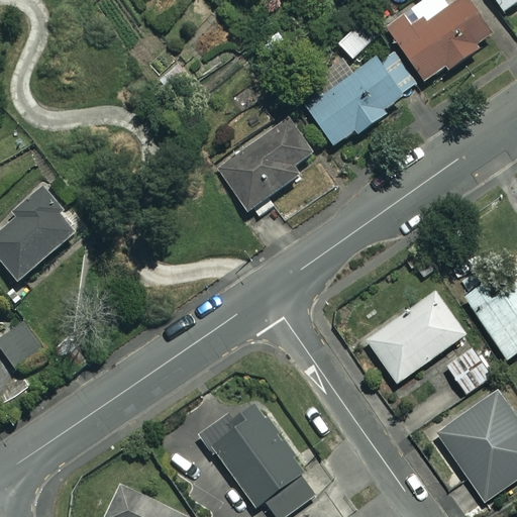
[(404,56),(422,85),(503,34),(481,0),(431,0),(387,27),(404,56)]
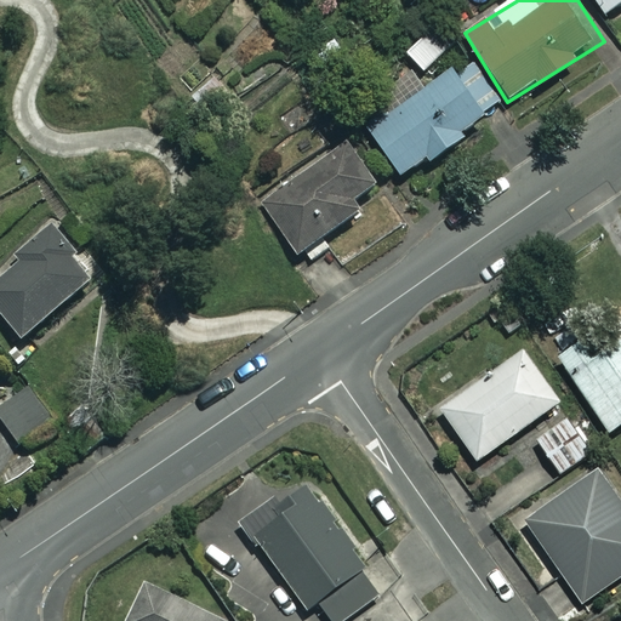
[(620,10),(620,0),(592,0),(605,21),(620,10)]
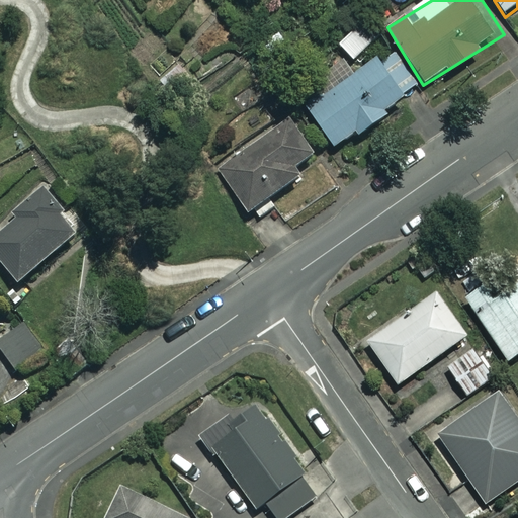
[(354,60),(378,35),(363,20),(339,46),(354,60)]
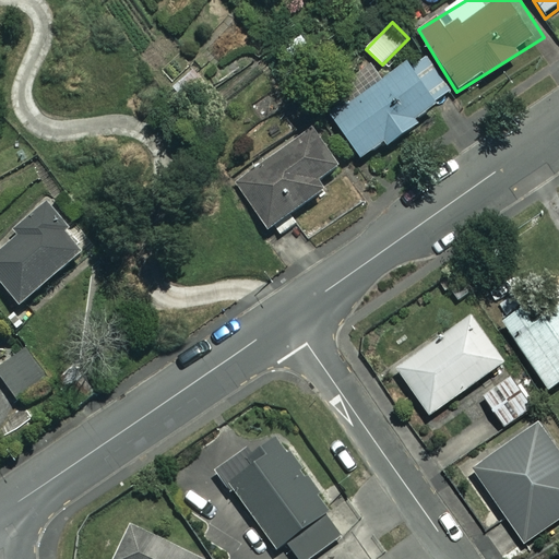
[(325,109),(359,163),(417,127),(413,118),(456,92),(437,60),(415,73),(406,59),(325,109)]
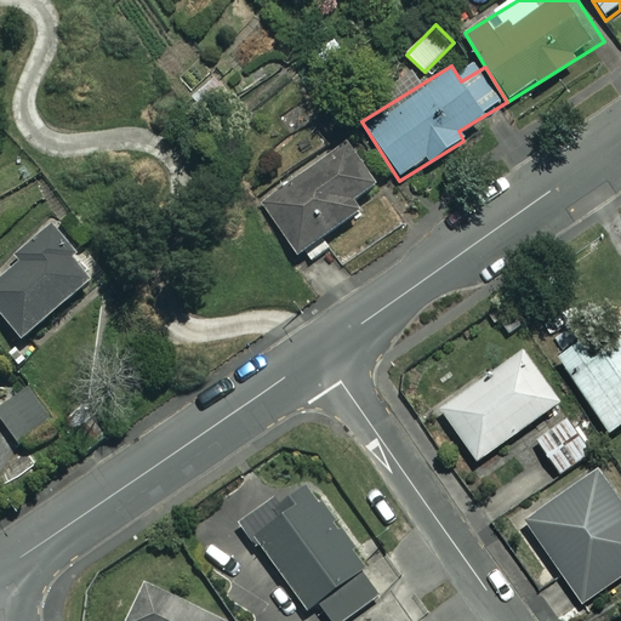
[(368,163),(349,140),(260,205),(298,258),(359,214),(352,204),(377,186),(363,166),(368,163)]
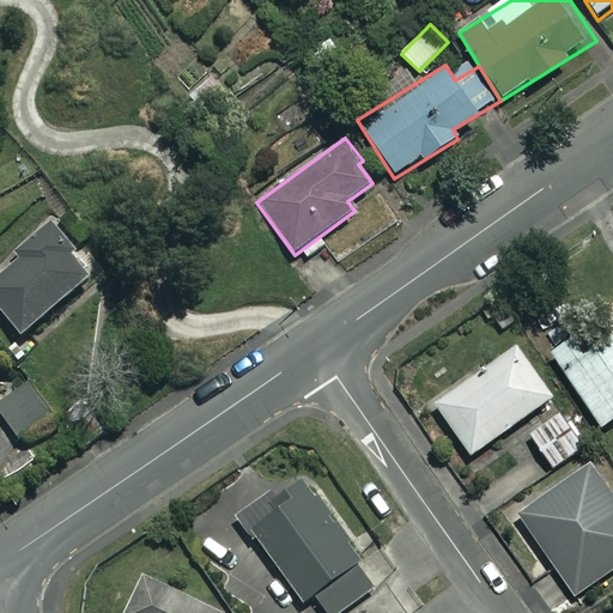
[(89,279),(52,235),(0,277),(0,313),(20,337),(89,279)]
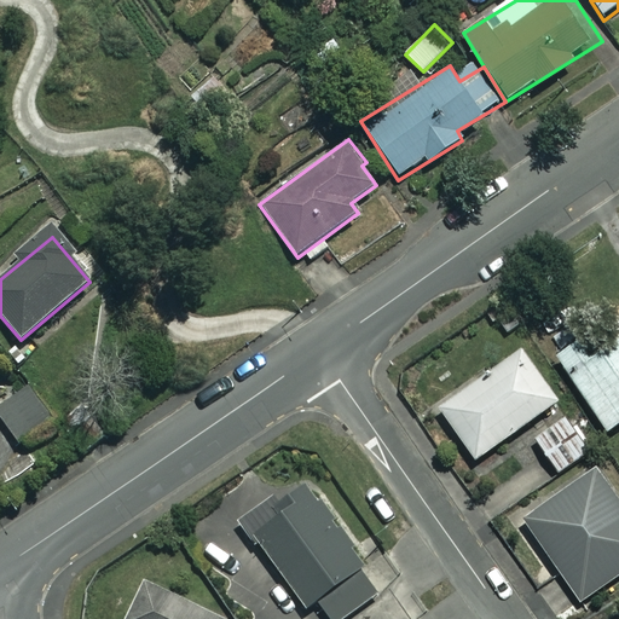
[(618,319),(615,314),(554,358),(606,432),(618,422),(618,319)]
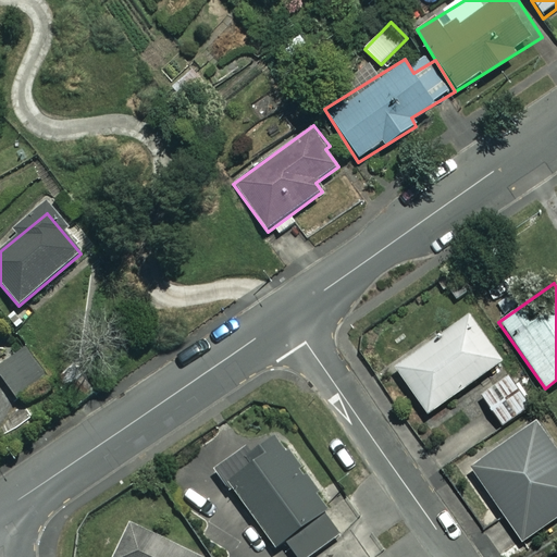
[(500,362),(468,317),(394,369),(426,415),(500,362)]
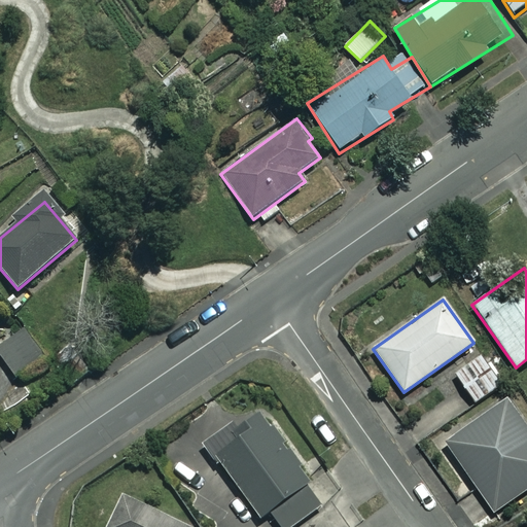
[(49,358),(31,328),(0,347),(0,353),(16,380),(49,358)]
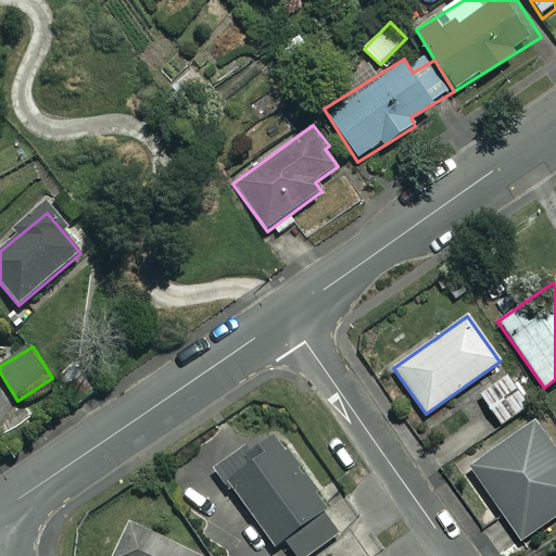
[(532,403),(510,374),(479,396),(501,426),(532,403)]
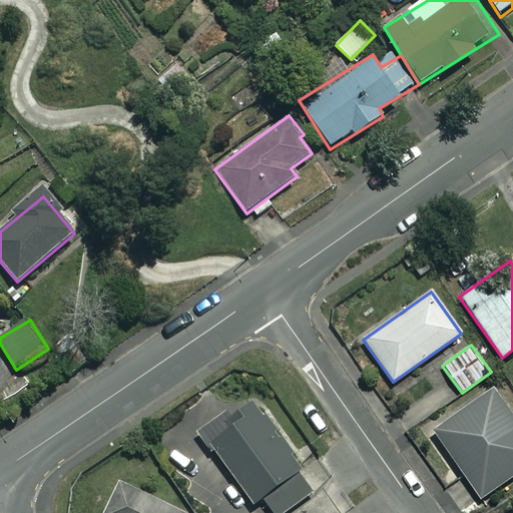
[(512,477),(512,416),(493,390),(433,434),(482,500),(512,477)]
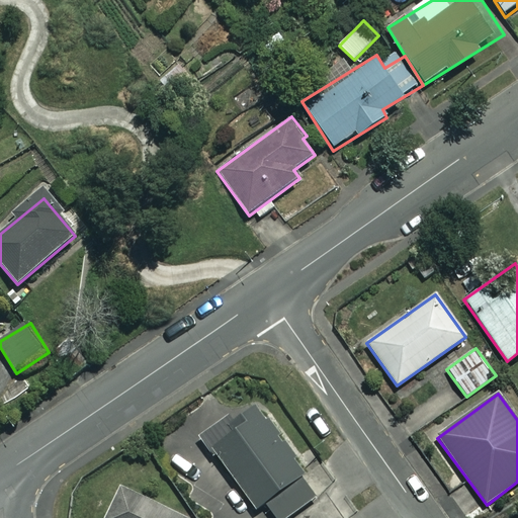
[(311,469),(257,396),(197,439),(252,515),(262,508),(268,517),(294,517),(319,501),(301,477),(311,469)]
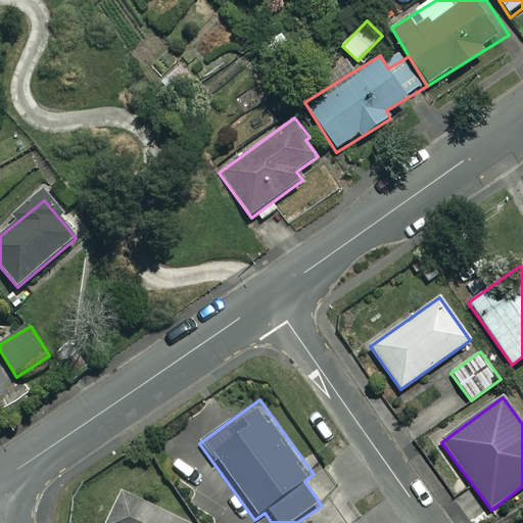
[(184,522),(121,490),(103,522),(184,522)]
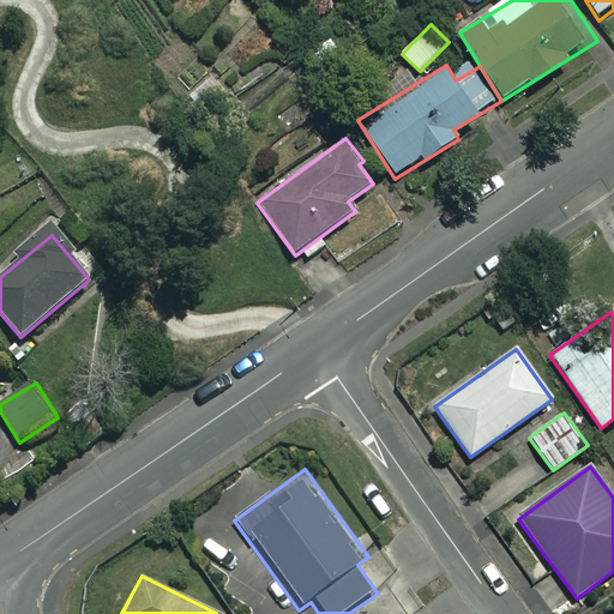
All buildings are outlined.
